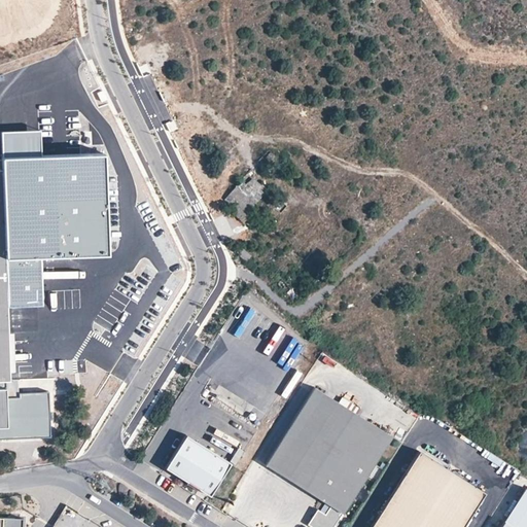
[(0,0),(0,26),(42,12),(37,0),(0,0)]
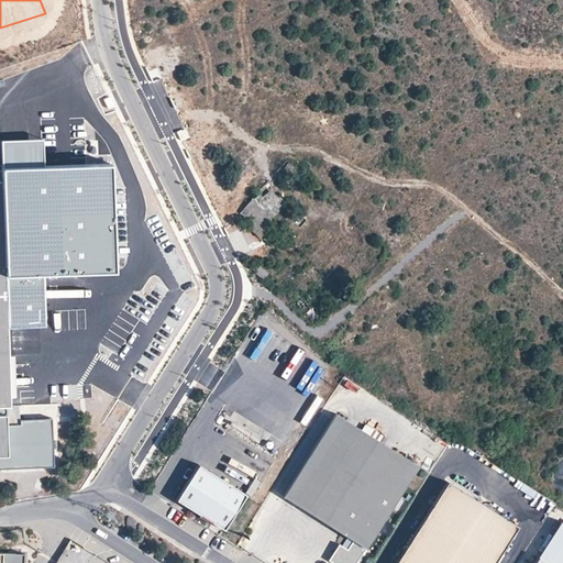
[(4,143),(6,188),(11,329),(46,327),(44,275),(112,273),(109,164),(45,167),(44,141),(4,143)]
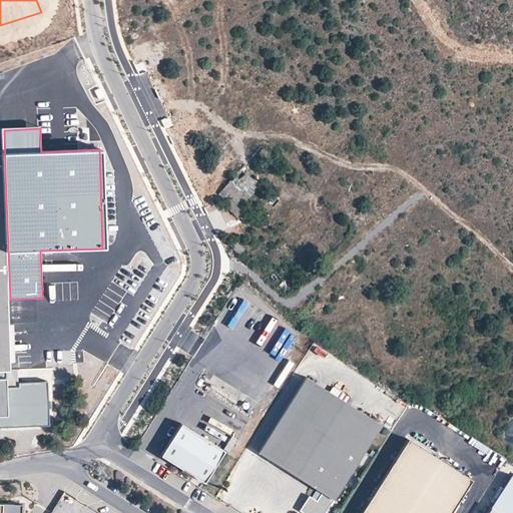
[(0,170),(0,373),(14,373),(10,300),(5,171),(0,170)]
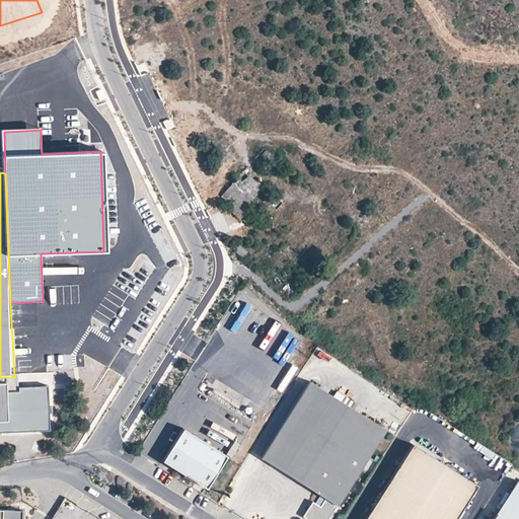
[(232,184),(250,200),(257,192),(252,186),(256,181),(249,174),(244,179),(242,178),(240,180),(238,178),(232,184)]
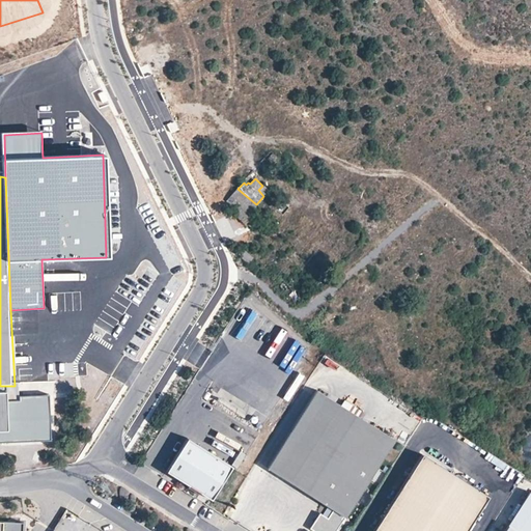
[(256,204),(238,189),(228,200),(234,206),(232,210),(245,222),(252,215),(249,212),(256,204)]
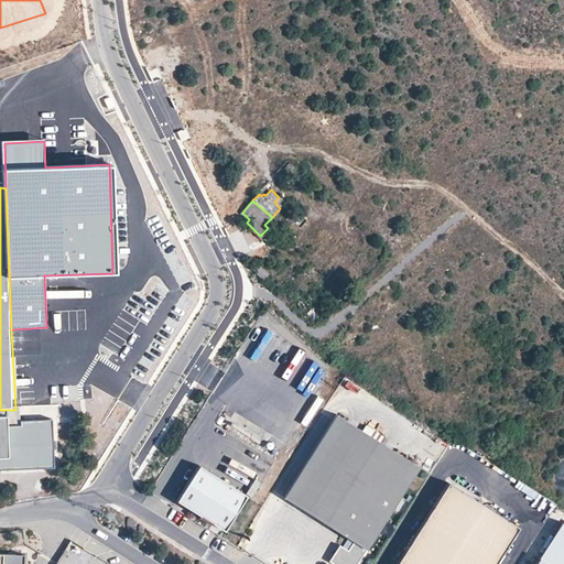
[(263,279),(269,273),(258,261),(251,267),(263,279)]
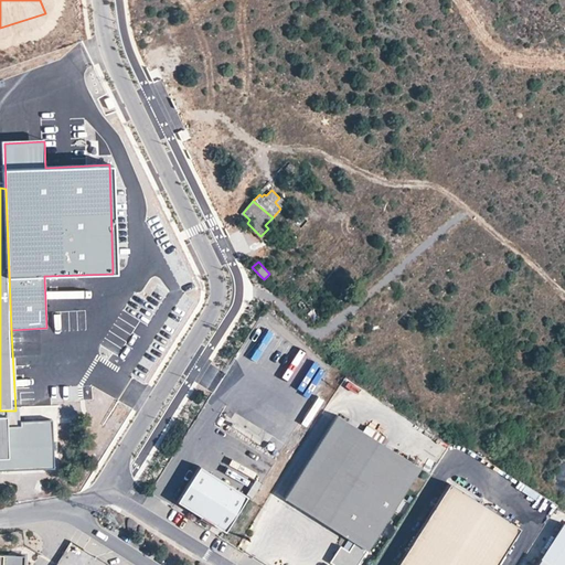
[(292,344),(277,373),(290,381),(306,351),(292,344)]
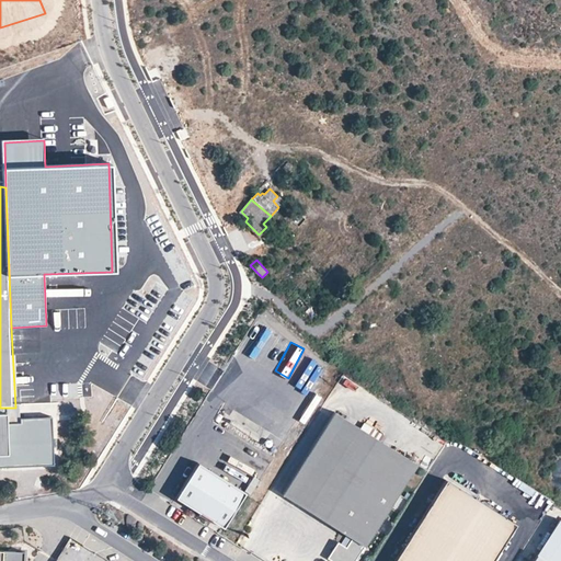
[(304,391),(318,363),(310,359),(296,388),(304,391)]
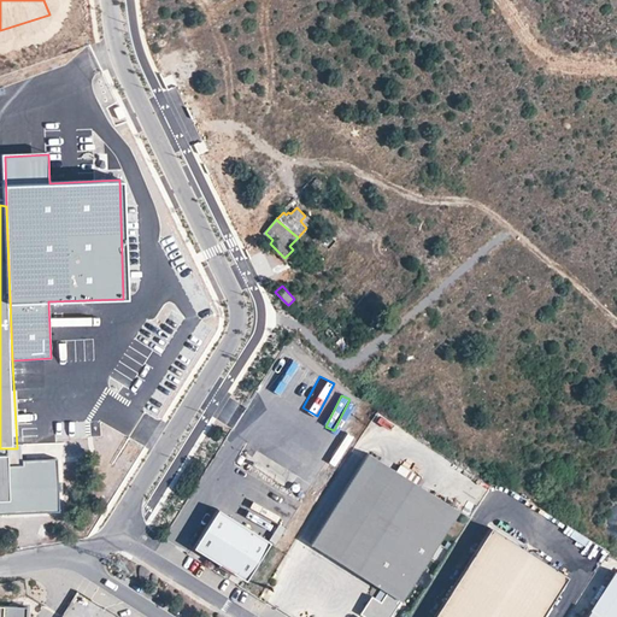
[(7,456),(0,456),(0,513),(58,512),(56,459),(23,460),(24,465),(9,466),(7,456)]
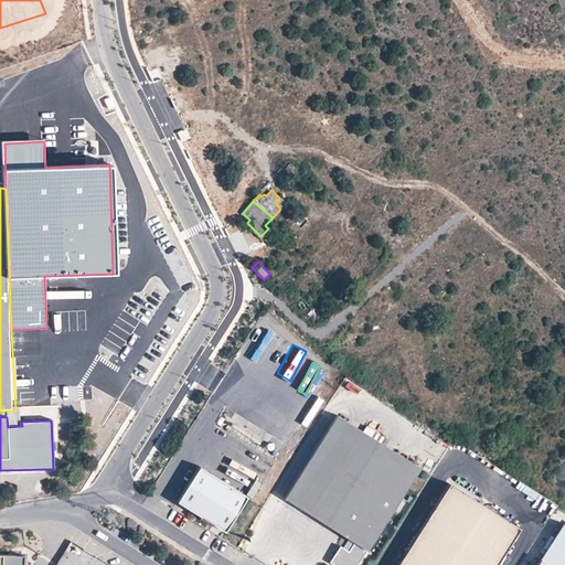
[(283,502),(338,536),(347,543),(364,553),(417,470),(334,418),(283,502)]
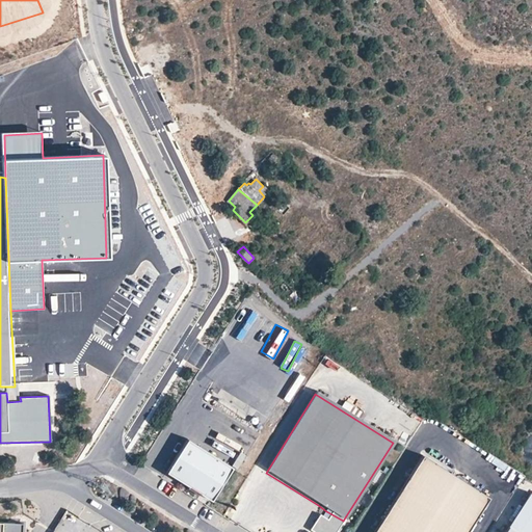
[(187,439),(166,471),(212,499),(233,467),(187,439)]
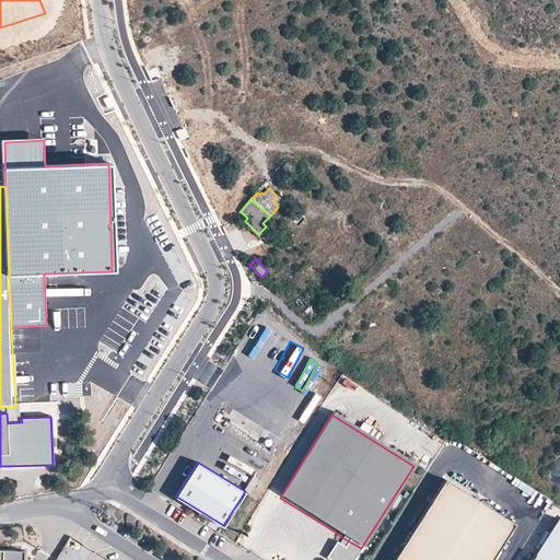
[(245,491),(252,494),(259,480),(253,477),(245,491)]
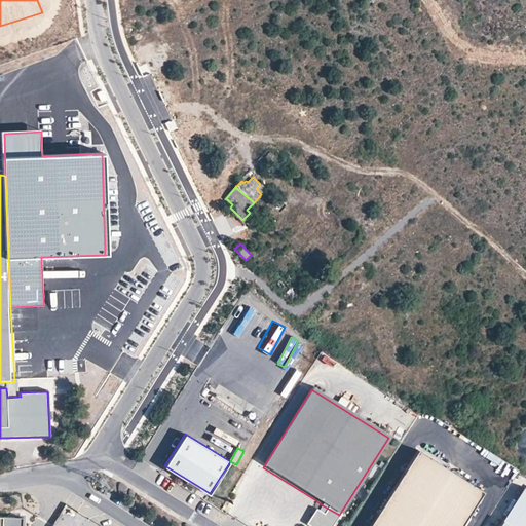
[(420,452),(373,525),(463,525),(485,493),(420,452)]
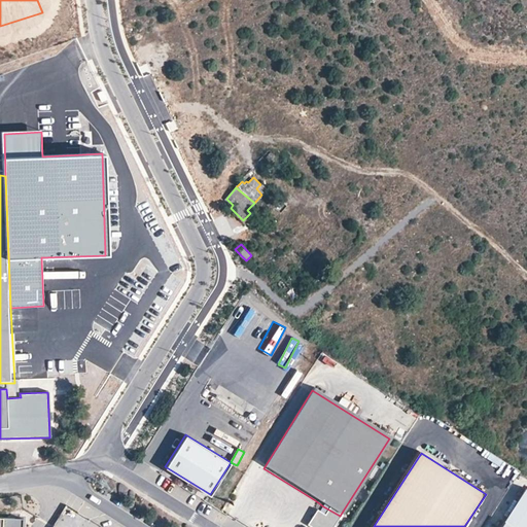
[(332,526),(340,516),(323,506),(321,512),(318,510),(309,525),(313,526),(332,526)]
